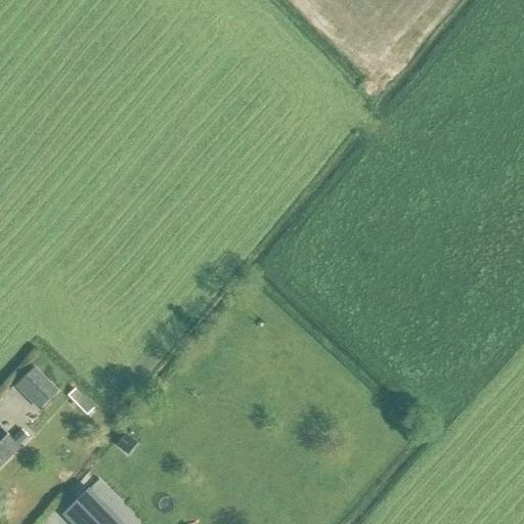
[(14,387),(38,410),(57,391),(35,367),(14,387)]
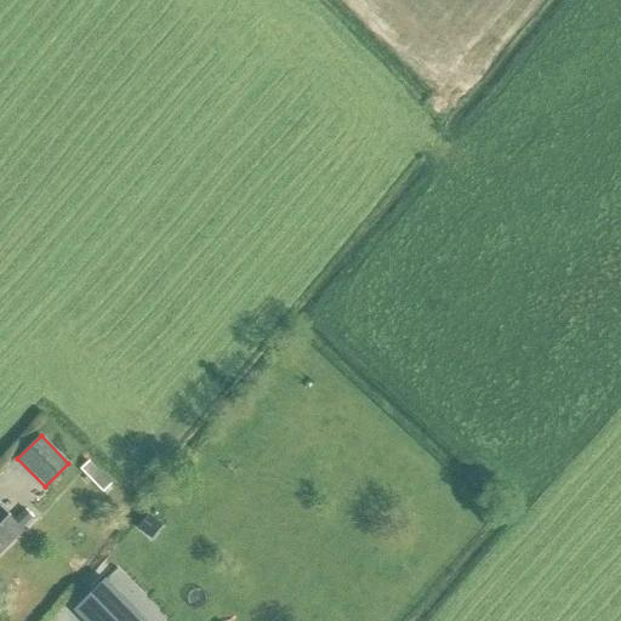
[(12,522),(0,508),(0,554),(23,533),(20,529),(12,522)]
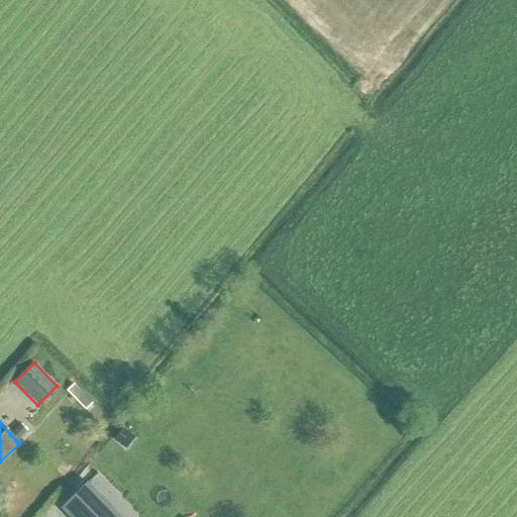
[(21,423),(10,434),(16,440),(27,430),(21,423)]
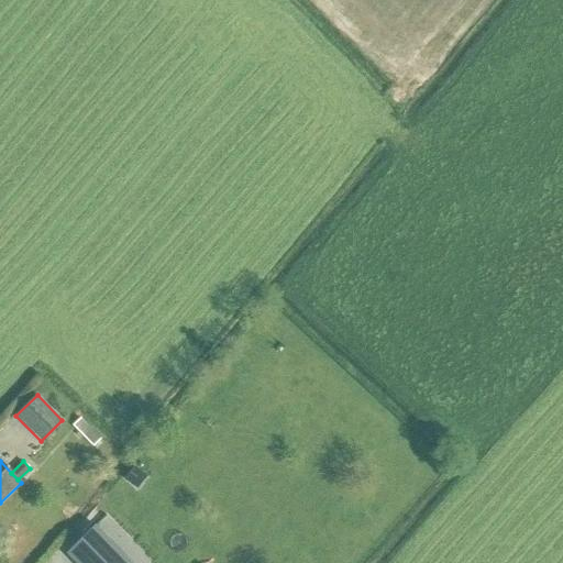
[(136,489),(146,476),(133,466),(124,479),(136,489)]
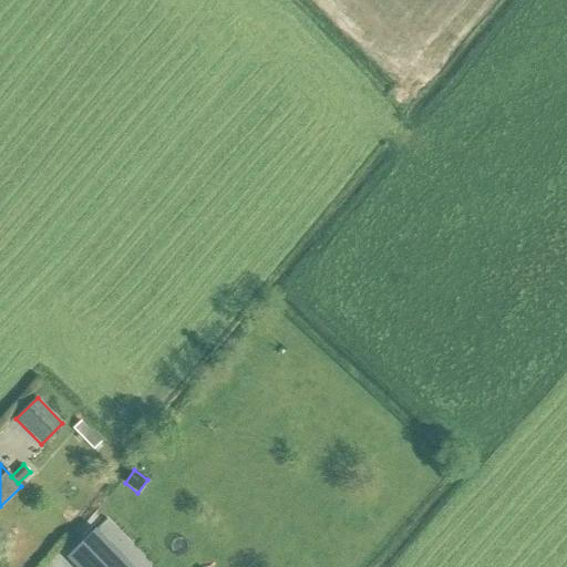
[(132,566),(95,529),(66,557),(74,566),(132,566)]
